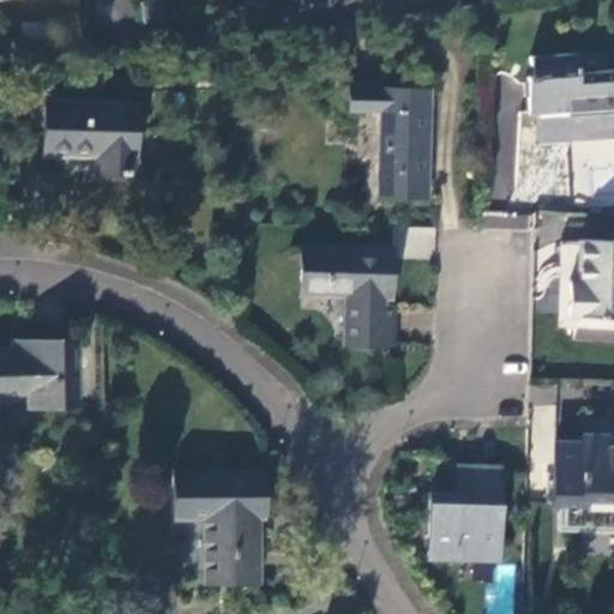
[(164,0),(156,0),(144,2),(146,23),(168,19),(164,0)]
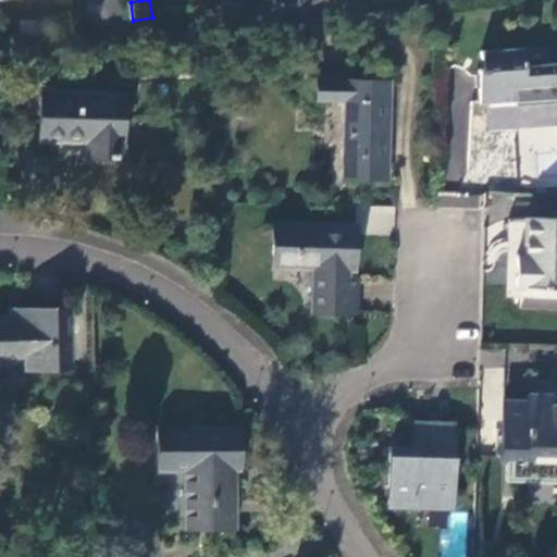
[(525,47),(483,50),(484,66),(479,67),(481,102),(486,102),(486,131),(556,124),(556,62),(528,63),(525,47)]
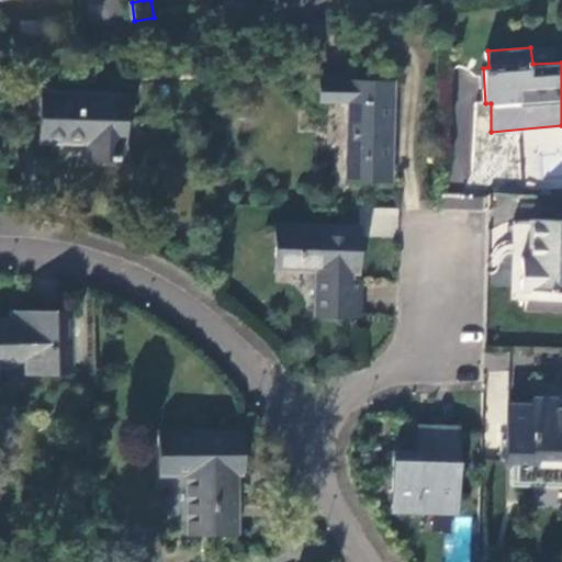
[(327,78),(322,77),(321,99),(336,100),(348,100),(345,178),(391,179),(395,83),(345,80),(345,72),(327,71),(327,78)]
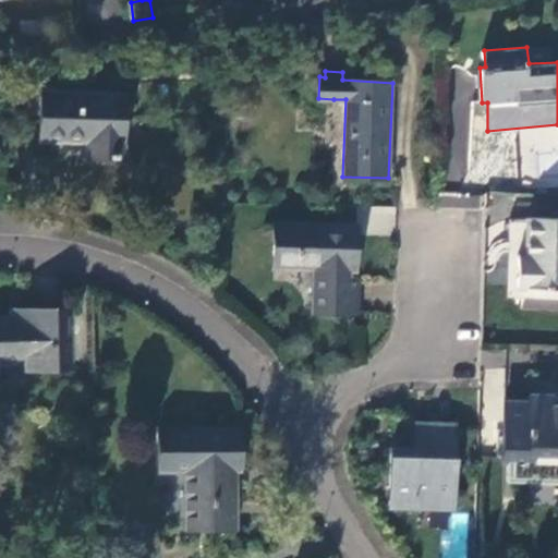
[(95,141),(95,157),(124,157),(125,95),(43,92),(41,138),(95,141)]
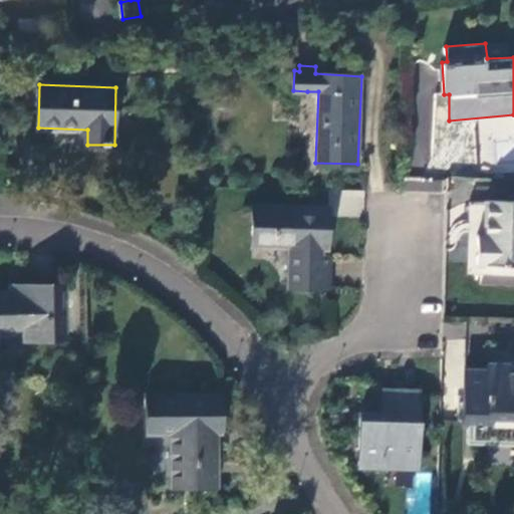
[(405,176),(404,189),(443,192),(444,180),(405,176)]
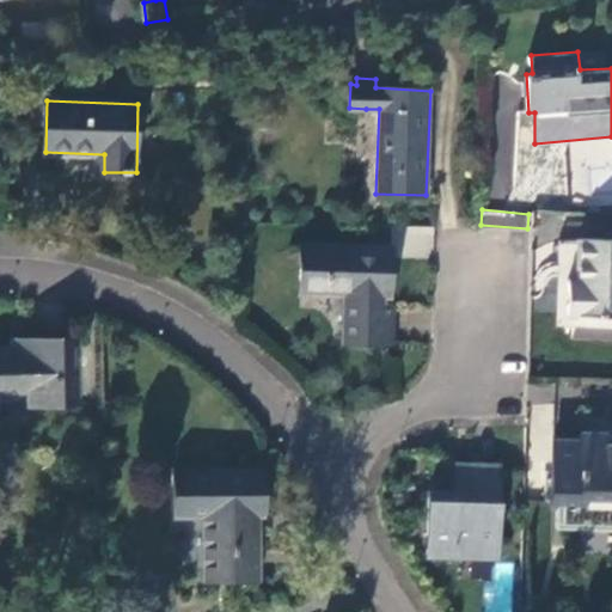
[(538,220),(533,287),(552,288),(558,221),(538,220)]
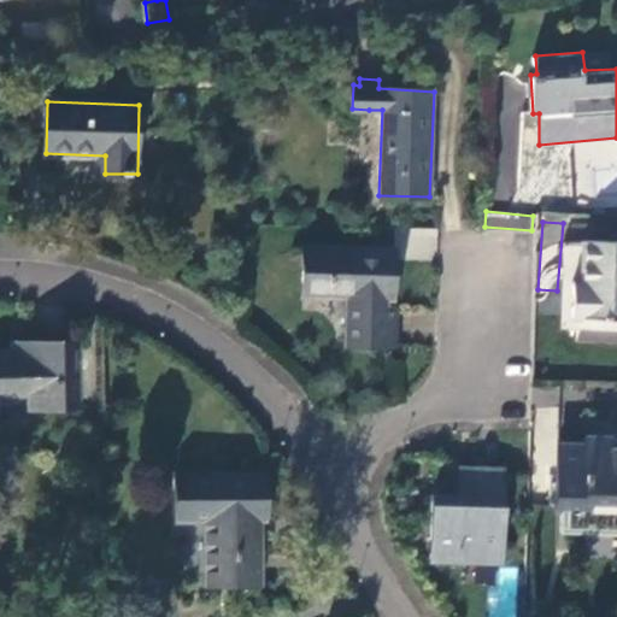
[(407,227),(406,259),(435,260),(436,228),(407,227)]
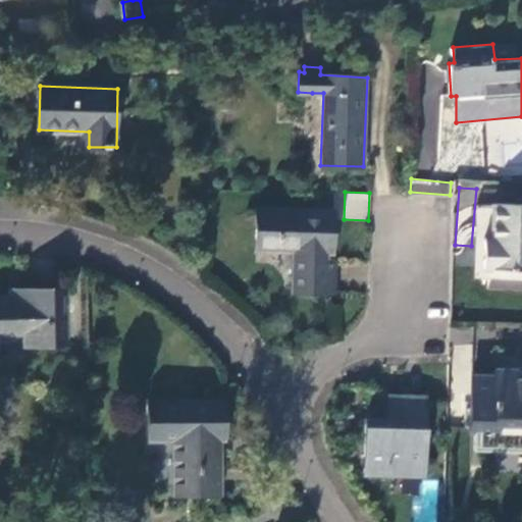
[(521,269),(521,204),(496,204),(496,205),(478,206),(478,238),(494,237),(494,241),(486,242),(485,269),(521,269)]
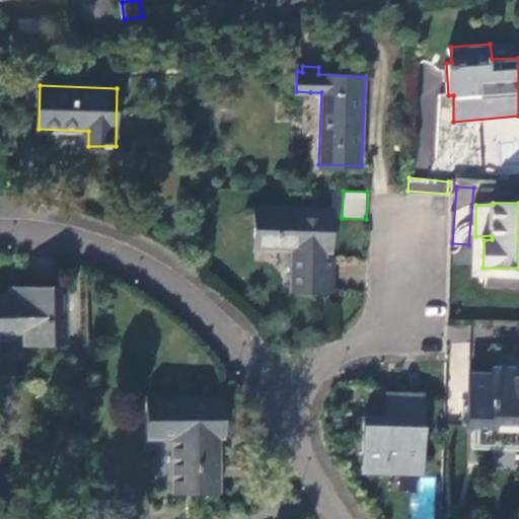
[(298,219),(330,220),(331,211),(298,210),(298,212),(298,219)]
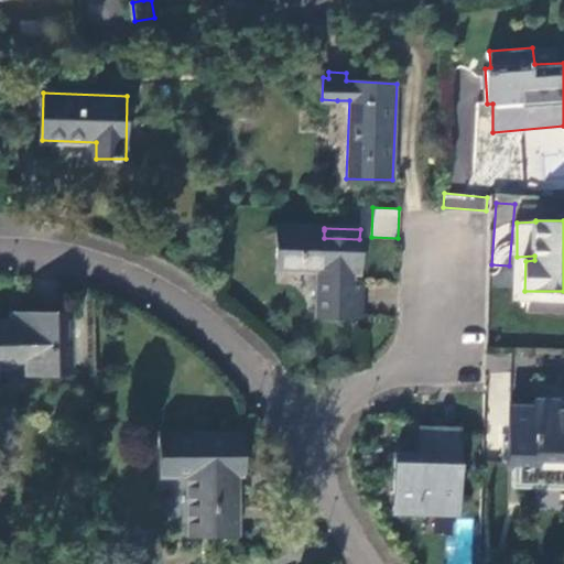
[(358,271),(359,239),(324,238),(324,230),(279,229),(278,267),(321,269),(321,316),(358,318),(359,280),(354,279),(354,271),(358,271)]
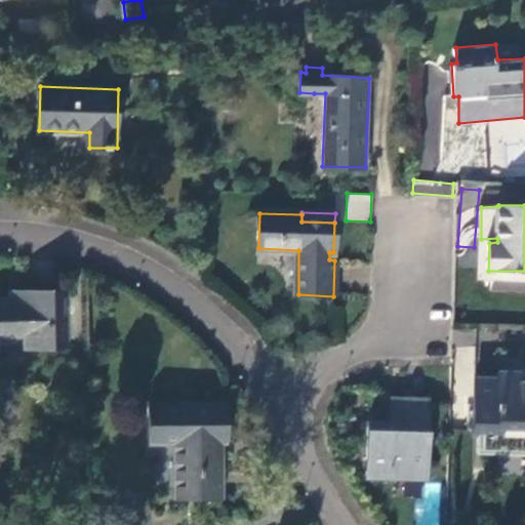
[(0,301),(0,344),(26,342),(27,349),(65,348),(62,293),(25,296),(25,300),(0,301)]
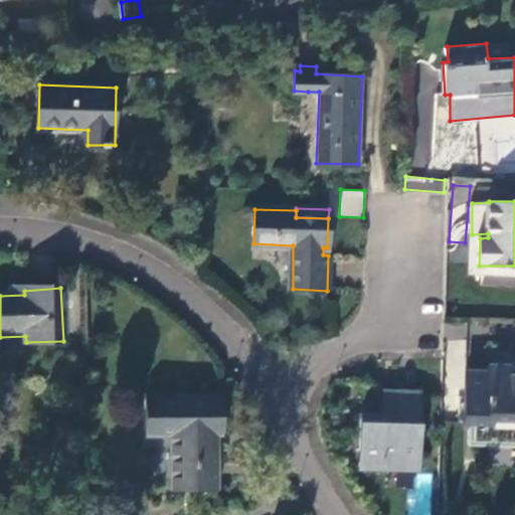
[(514,421),(514,365),(491,365),(491,372),(467,372),(466,421),(514,421)]
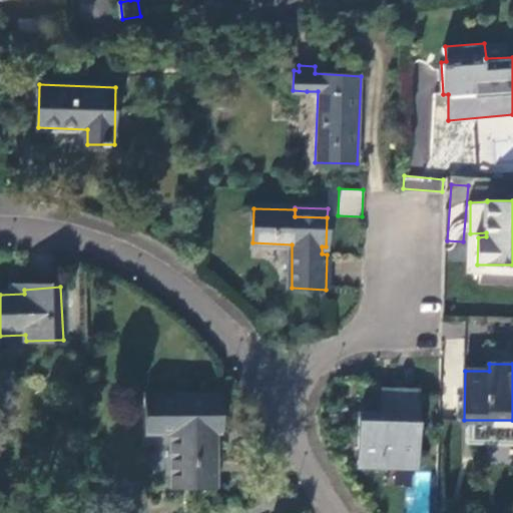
[(423,393),(395,394),(395,415),(383,416),(362,415),(361,467),(420,469),(423,393)]
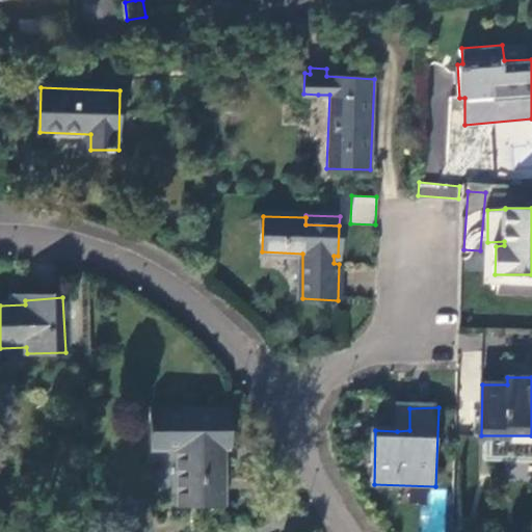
[(409,430),(409,408),(397,407),(397,431),(409,430)]
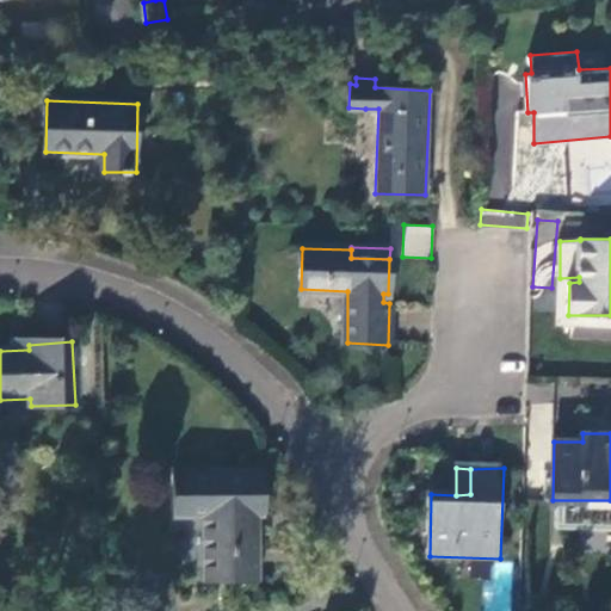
[(261,510),(261,471),(174,473),(176,512),(204,512),(208,579),(255,579),(254,524),(252,524),(251,510),(261,510)]
